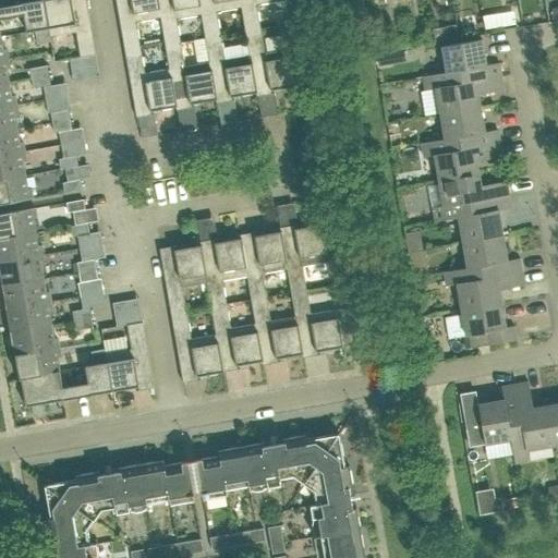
[(41,0),(0,7),(0,36),(0,34),(0,19),(23,15),(26,33),(48,28),(49,28),(44,0),(41,0)]
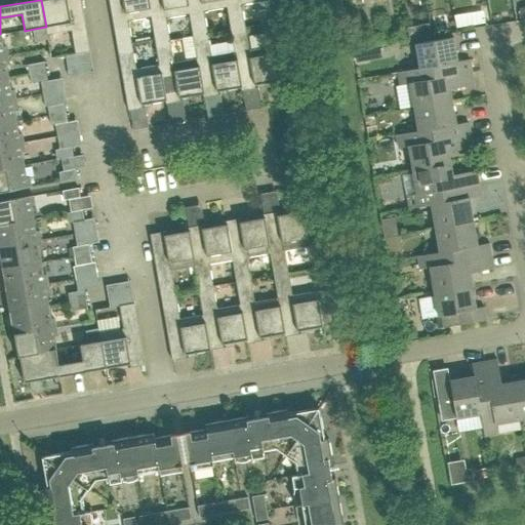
[(75,54),(90,51),(80,0),(41,0),(46,27),(45,27),(47,35),(71,31),(75,54)]
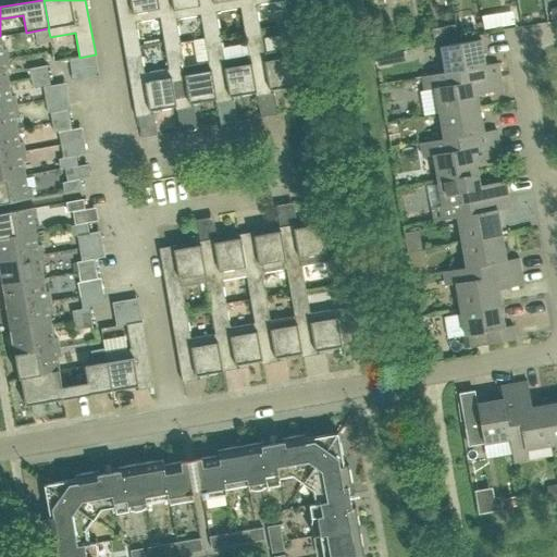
[(160,17),(157,0),(115,0),(124,49),(139,46),(135,22),(160,17)]
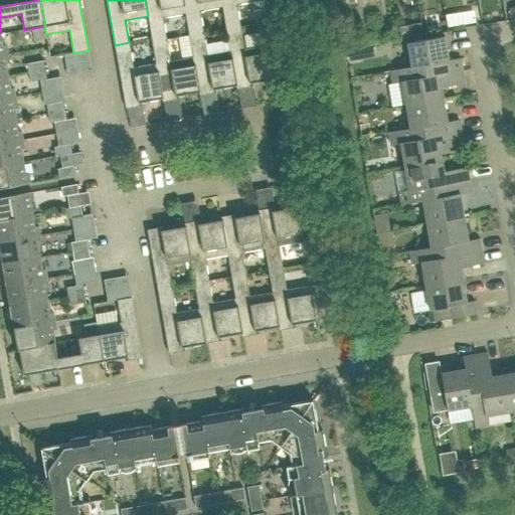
[(145,0),(148,16),(152,42),(167,39),(163,17),(185,13),(186,13),(183,0),(145,0)]
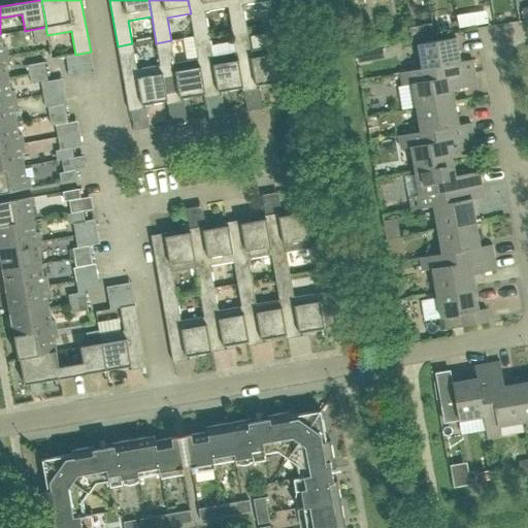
[(194,36),(208,34),(205,11),(228,7),(229,7),(227,0),(188,0),(191,13),(190,13),(194,36)]
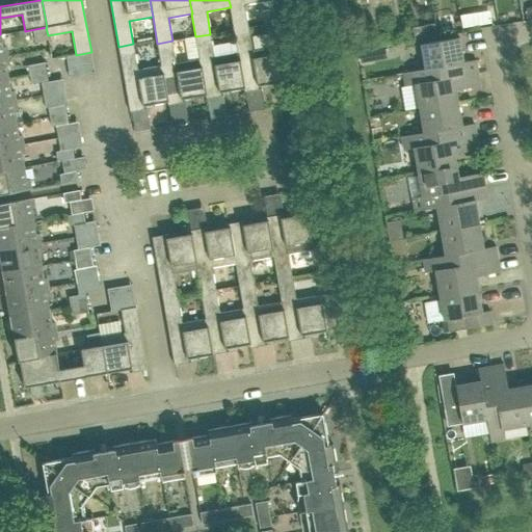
[(229,0),(231,7),(230,7),(234,30),(248,27),(244,5),(269,0),(268,0),(229,0)]
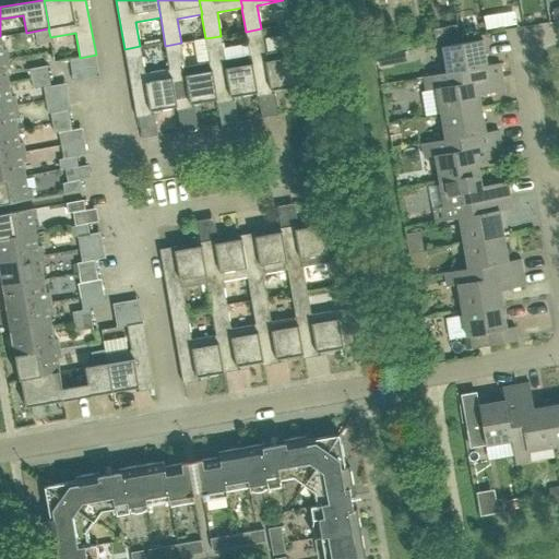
[(528,0),(511,0),(514,16),(532,13),(528,0)]
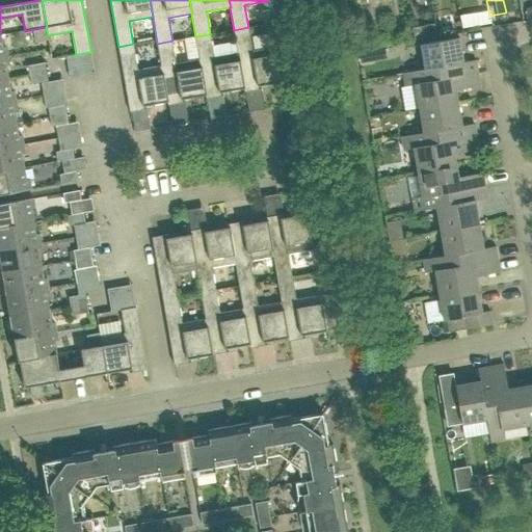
[(243,88),(244,92),(262,89),(261,85),(284,81),(277,46),(253,50),(248,27),(234,30),(238,53),(244,88),(243,88)]
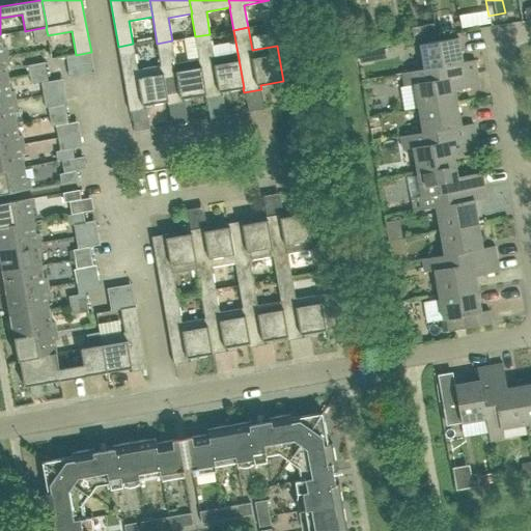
[(33,30),(35,43),(48,40),(46,28),(33,30)]
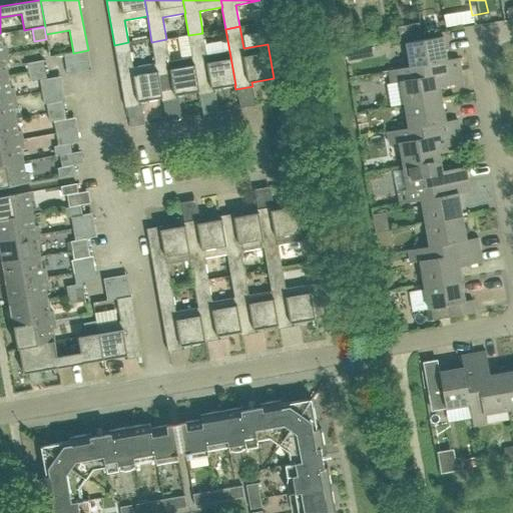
[(229,51),(206,55),(202,33),(188,35),(192,57),(199,91),(198,92),(198,95),(215,92),(214,89),(234,85),(235,85),(229,51)]
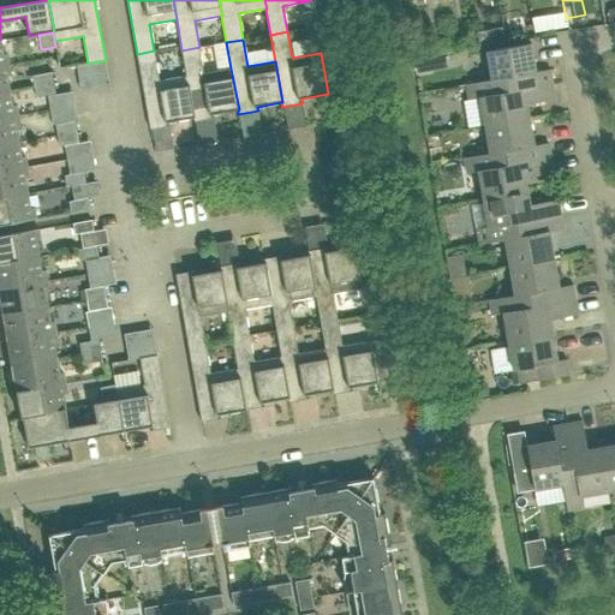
[(553,84),(550,70),(536,72),(531,45),(487,52),(491,81),(507,78),(509,93),(553,84)]
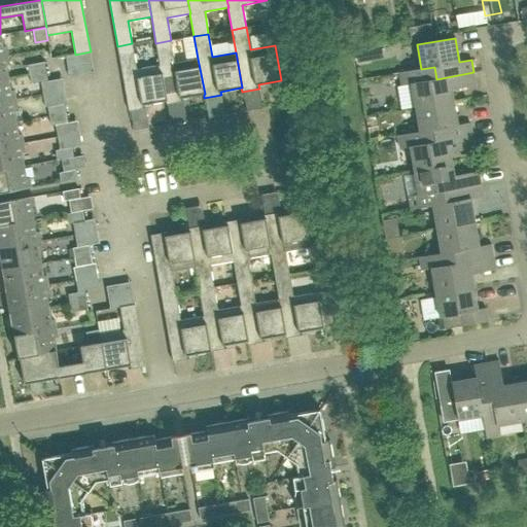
[(205,94),(198,59),(175,63),(171,40),(155,43),(160,66),(161,66),(167,101),(166,101),(167,104),(183,102),(182,98),(204,95),(205,94)]
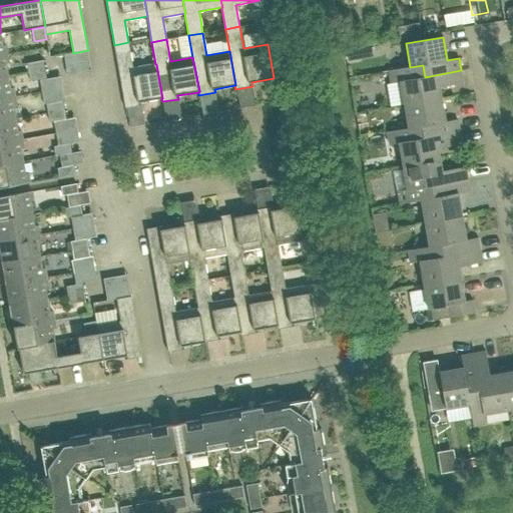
[(141,102),(161,98),(162,98),(156,64),(155,64),(133,68),(128,42),(114,45),(125,108),(141,105),(141,102)]
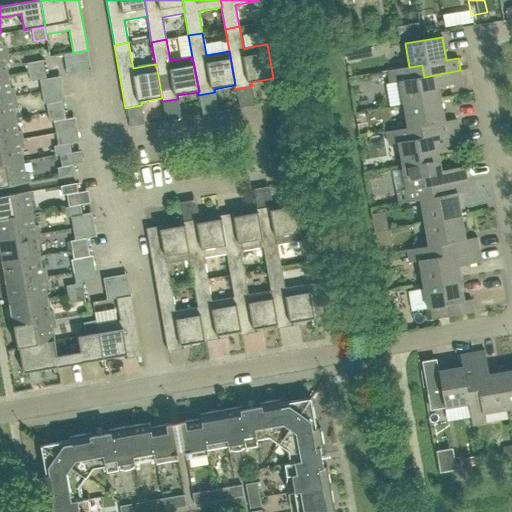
[(359,59),(357,47),(345,50),(347,61),(359,59)]
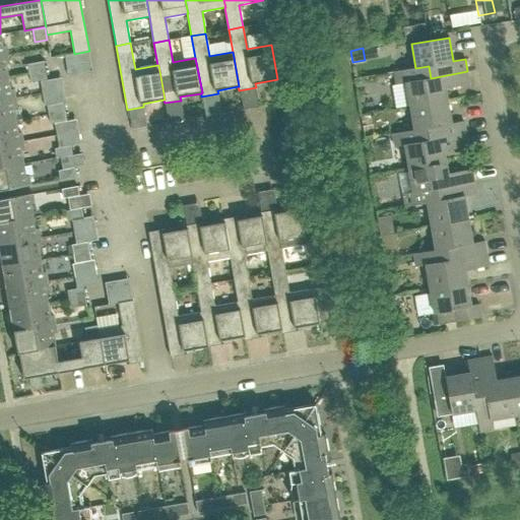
[(6,65),(9,64),(7,55),(0,56),(0,78),(8,77),(6,65)]
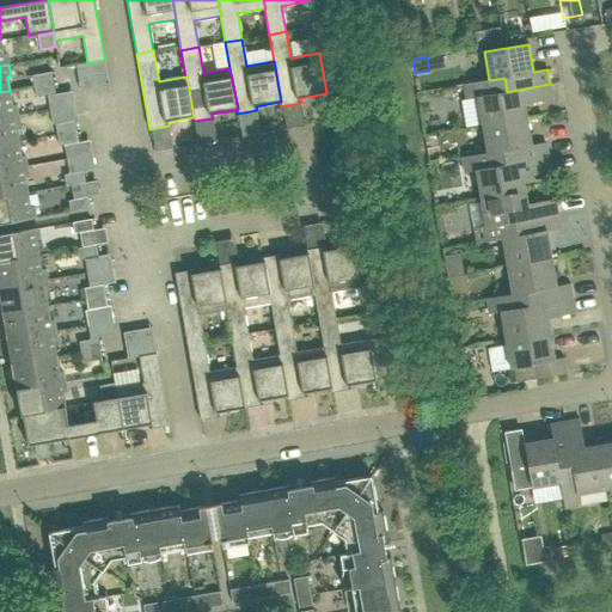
[(53,83),(51,72),(32,75),(35,86),(53,83)]
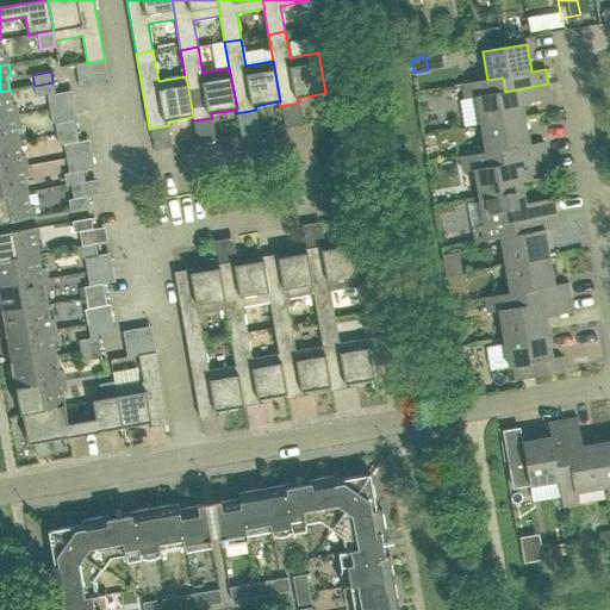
[(487,80),(462,83),(465,99),(477,98),(481,125),(524,117),(522,104),(551,99),(548,83),(505,92),(503,78),(487,80)]
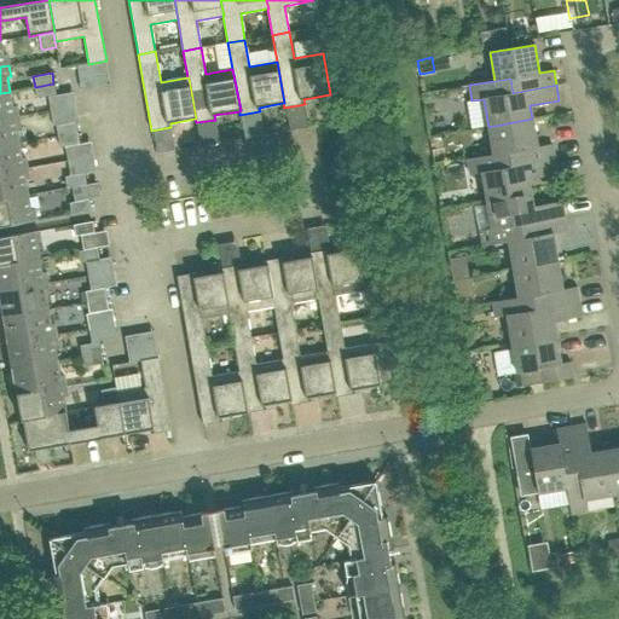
[(56,94),(53,84),(35,87),(36,98),(56,94)]
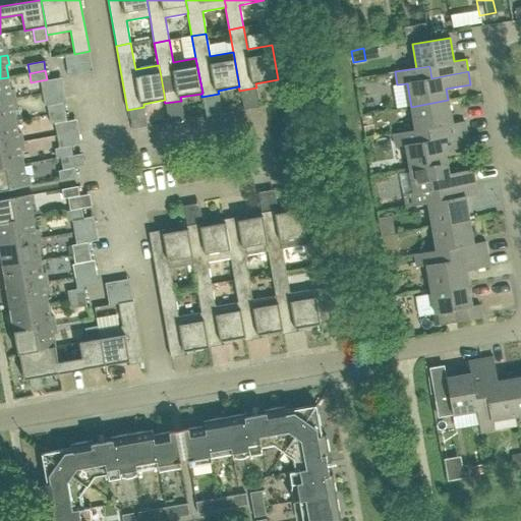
[(13,90),(10,90),(8,77),(0,78),(0,101),(15,99),(13,90)]
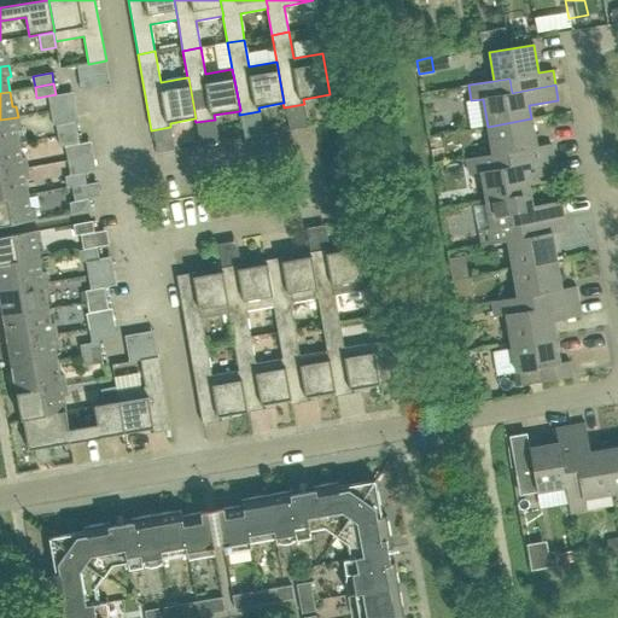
[(16,128),(19,128),(18,117),(0,120),(0,146),(18,143),(16,128)]
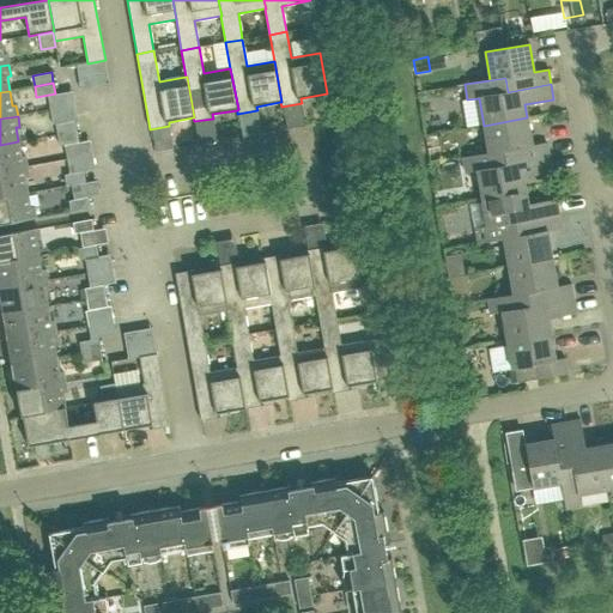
[(548,158),(546,143),(532,145),(527,117),(484,126),(489,153),(503,151),(505,165),(548,158)]
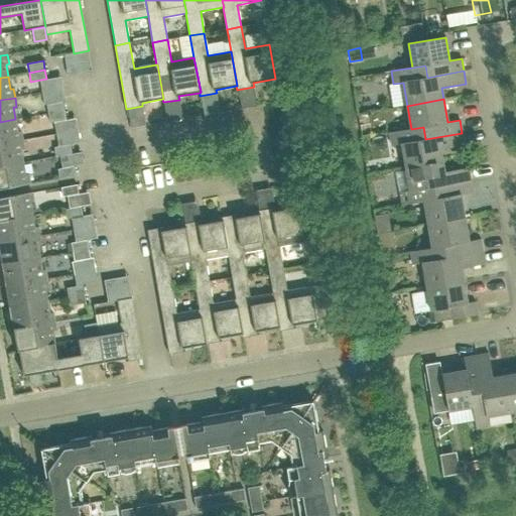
[(48,114),(65,111),(62,102),(46,105),(48,114)]
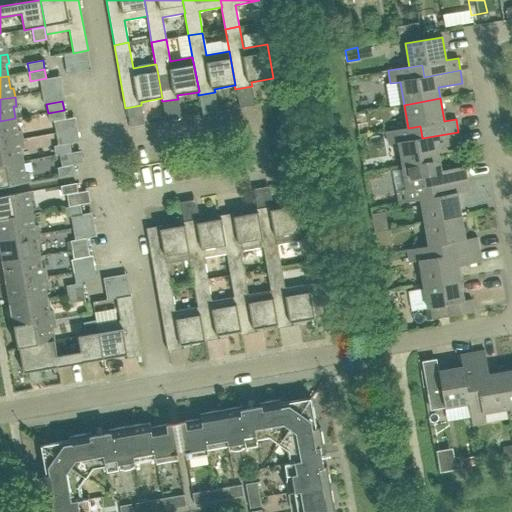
[(50,122),(65,119),(64,110),(48,113),(50,122)]
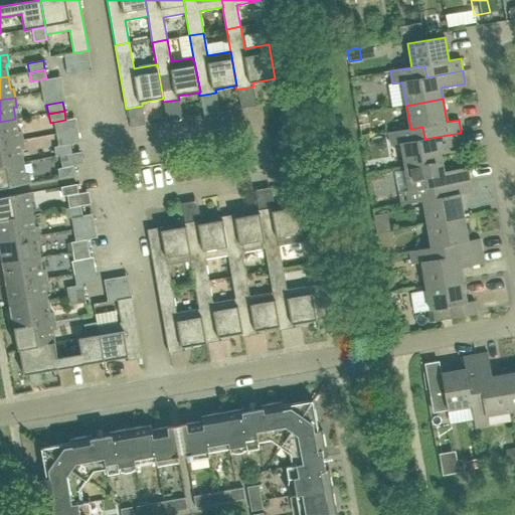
[(21,131),(18,132),(15,119),(0,122),(0,144),(22,140),(21,131)]
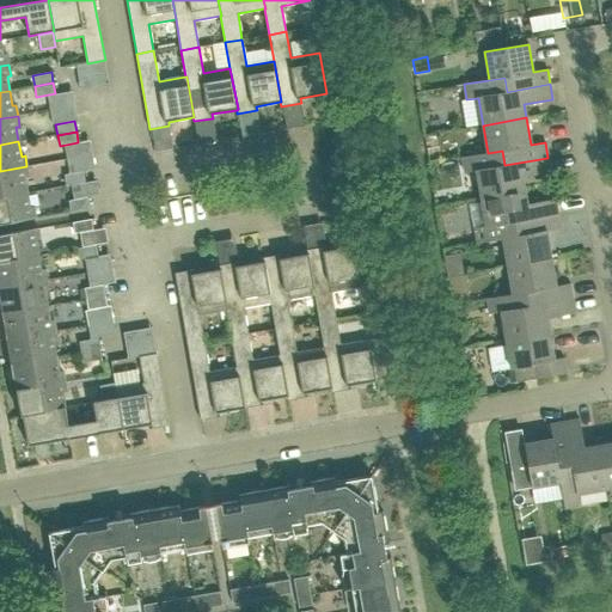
[(465,173),(476,171),(481,199),(525,191),(522,177),(551,172),(548,158),(505,165),(502,151),(488,153),(461,158),(465,173)]
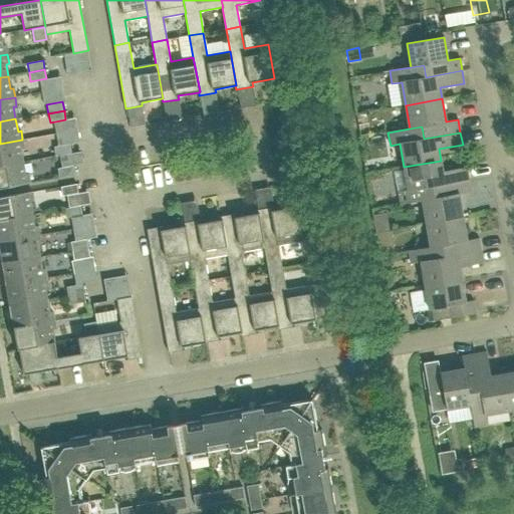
[(21,150),(24,149),(22,140),(0,144),(0,165),(23,162),(21,150)]
